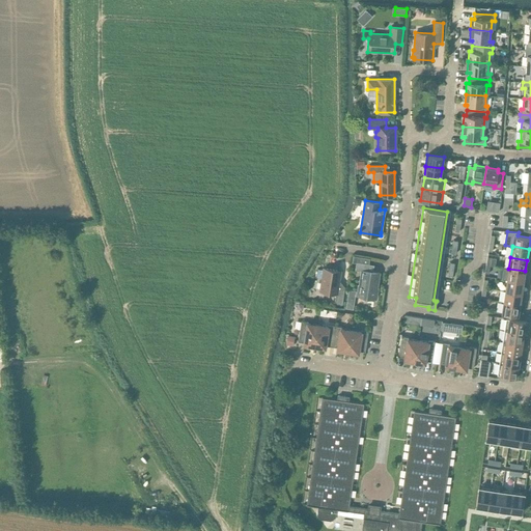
[(375,299),(380,273),(367,271),(368,264),(356,262),(355,270),(360,271),(358,285),(357,285),(356,296),(375,299)]
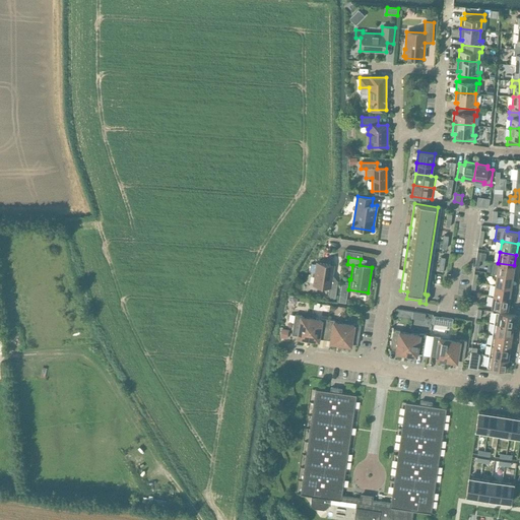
[(334,298),(337,281),(331,280),(333,265),(316,262),(312,285),(329,287),(327,297),(334,298)]
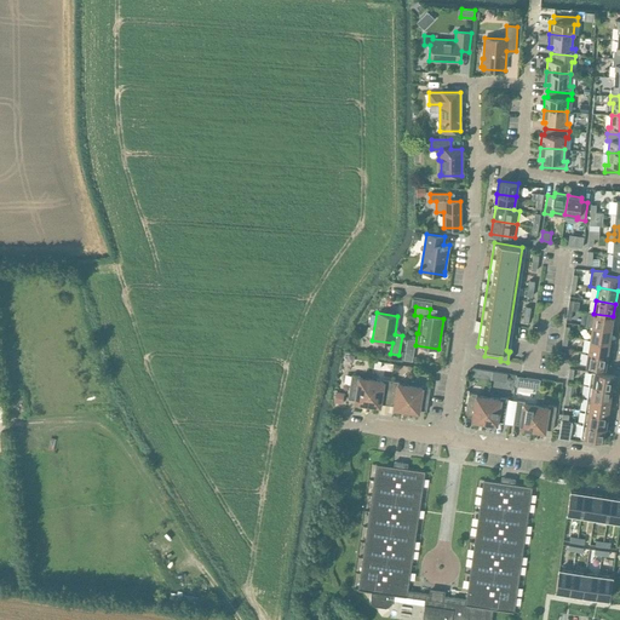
[(610,329),(613,316),(593,314),(592,327),(610,329)]
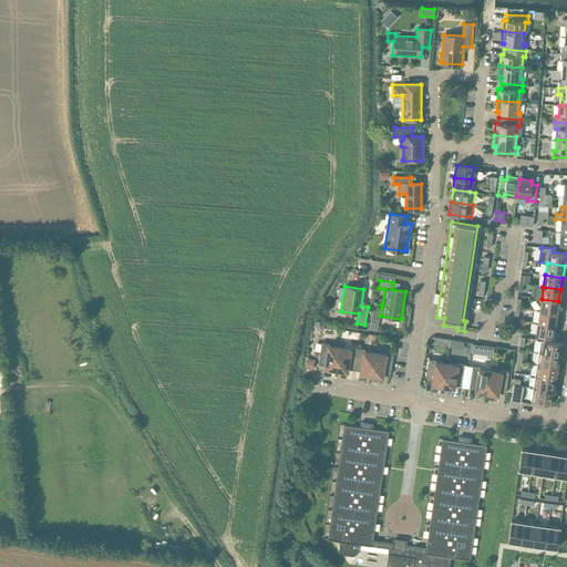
[(557,313),(558,301),(542,299),(539,310),(557,313)]
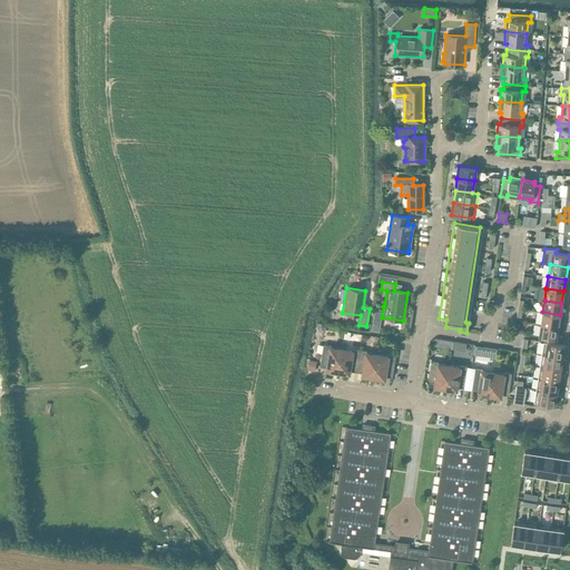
[(558,327),(560,315),(542,312),(540,324),(558,327)]
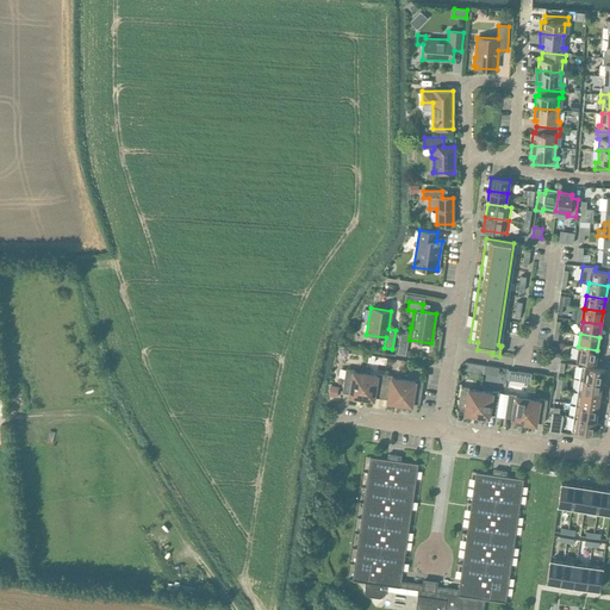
[(595,362),(597,350),(578,347),(577,360),(595,362)]
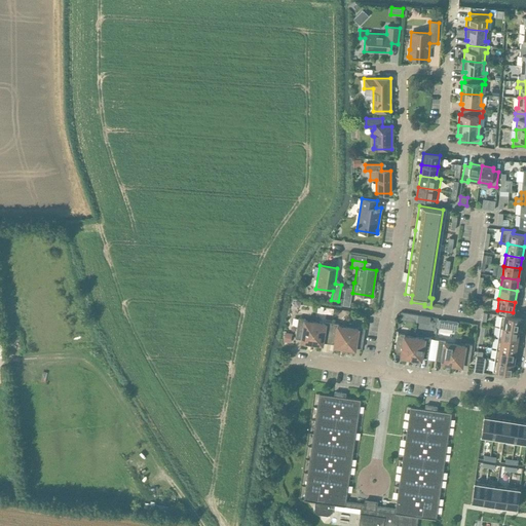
[(499,327),(519,330),(520,322),(521,322),(521,318),(500,315),(499,327)]
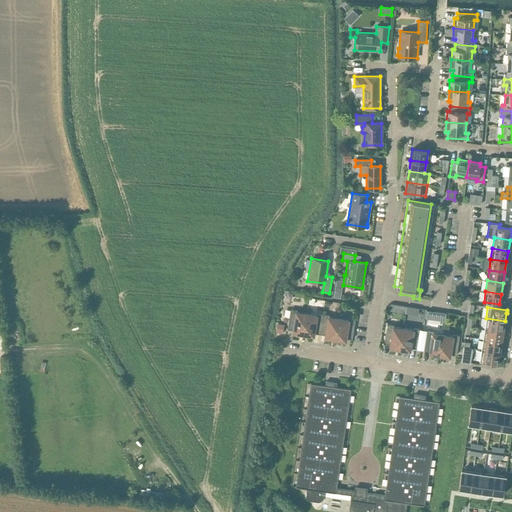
[(303,334),(306,313),(297,312),(297,310),(290,309),(287,329),(293,330),(293,332),(303,334)]
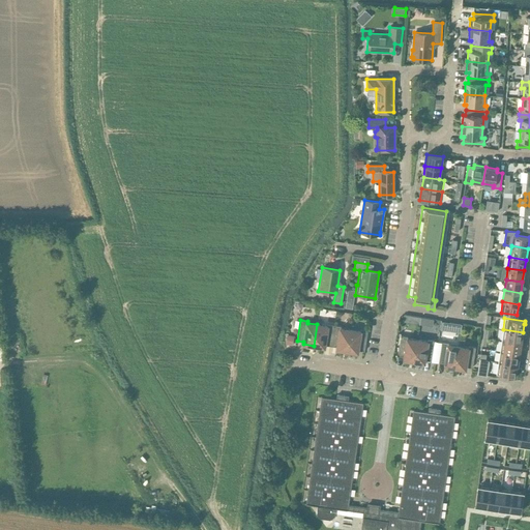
[(440,329),(449,330),(450,321),(441,320),(440,329)]
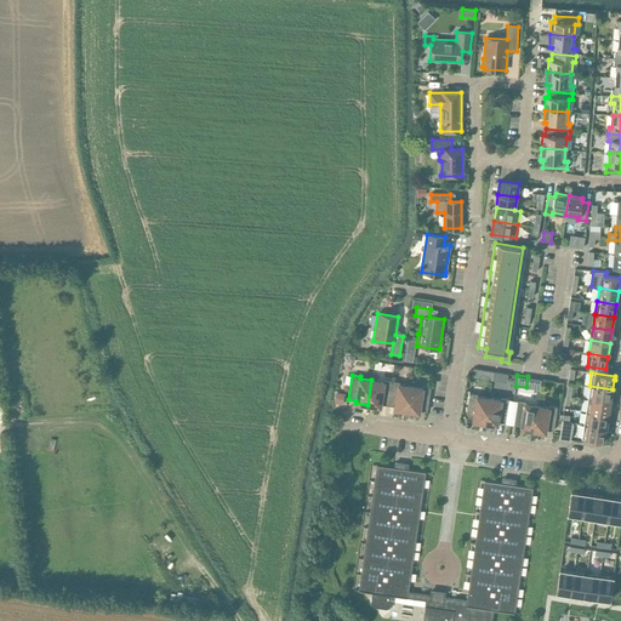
[(388,405),(392,381),(383,380),(383,382),(371,380),(368,405),(381,408),(381,404),(388,405)]
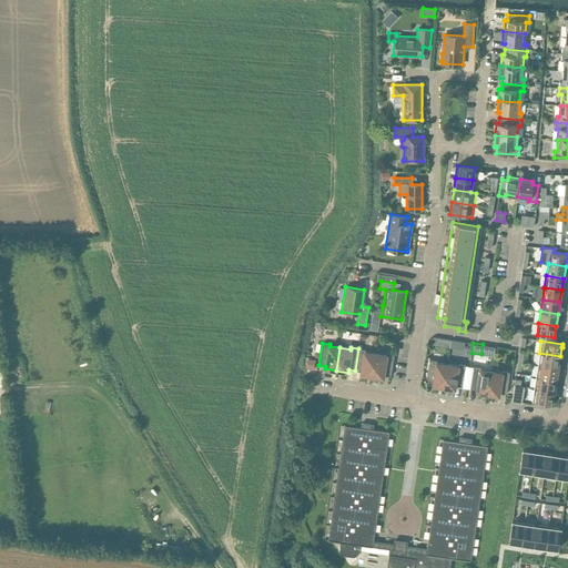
[(372,376),(375,353),(365,352),(365,350),(358,348),(355,371),(361,372),(361,374),(372,376)]
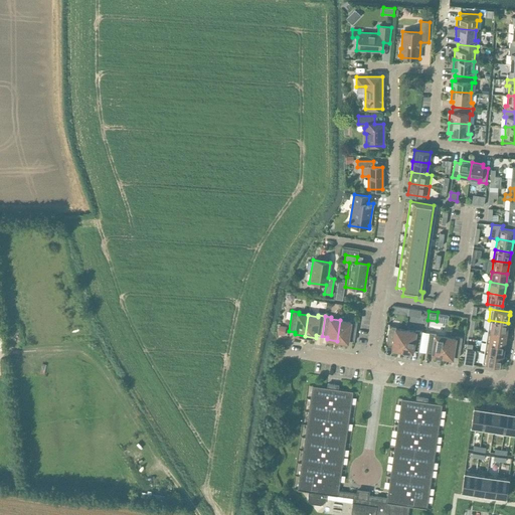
[(340,320),(337,341),(348,342),(348,340),(354,341),(357,321),(350,320),(350,322),(340,320)]
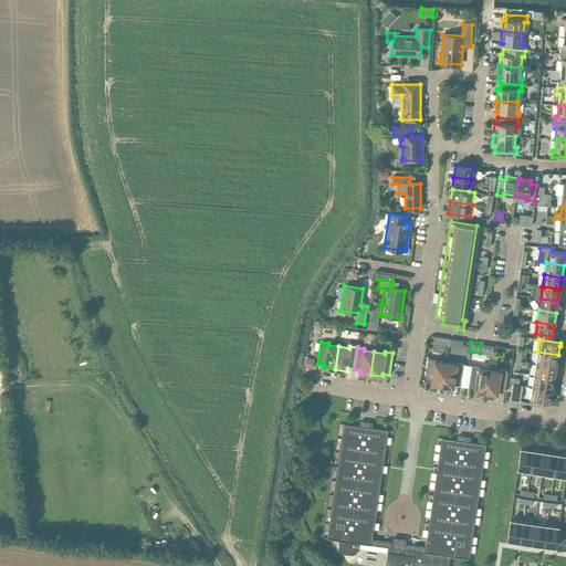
[(556,364),(558,355),(537,352),(535,363),(557,366),(558,364),(556,364)]
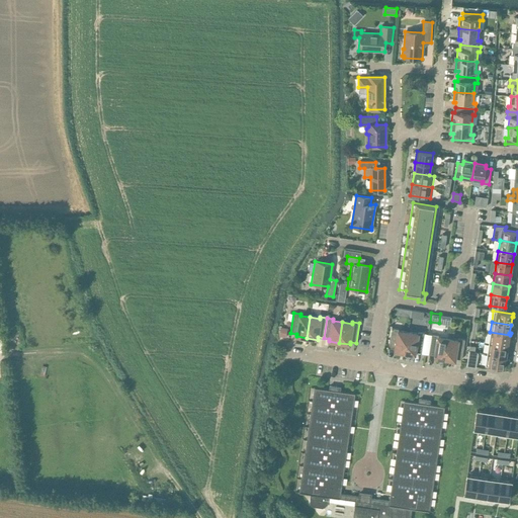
[(405,353),(408,332),(398,331),(399,329),(392,328),(389,348),(395,349),(395,351),(405,353)]
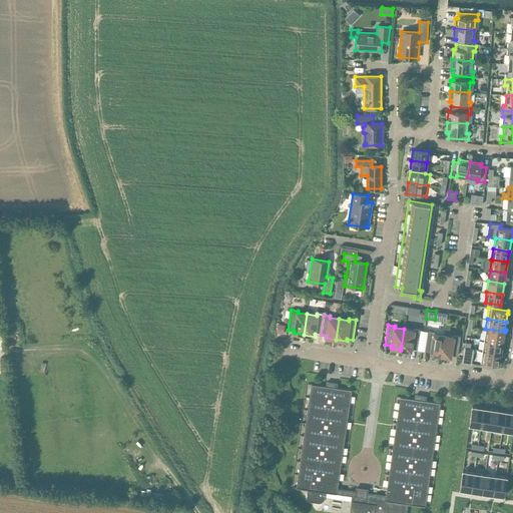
[(404,329),(401,350),(411,351),(412,349),(418,350),(421,330),(414,329),(414,331),(404,329)]
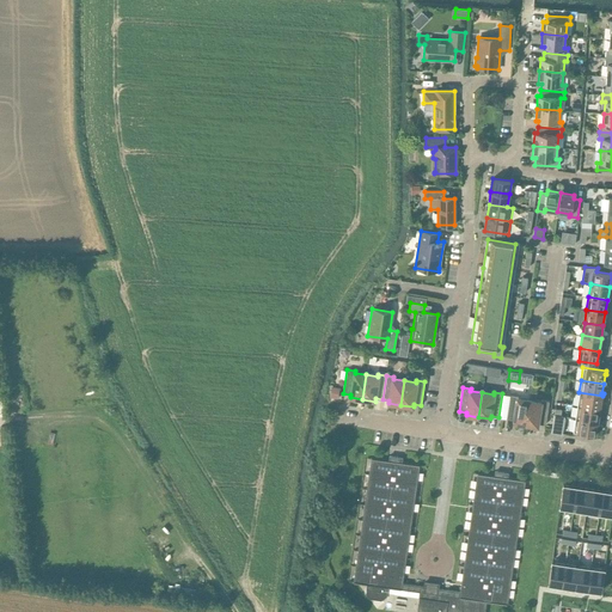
[(603,399),(603,396),(579,392),(576,405),(599,409),(601,399),(603,399)]
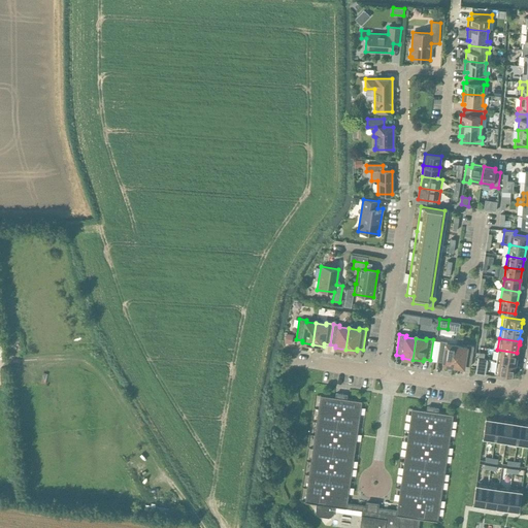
[(454,366),(457,345),(447,343),(447,341),(440,340),(437,361),(443,362),(442,364),(454,366)]
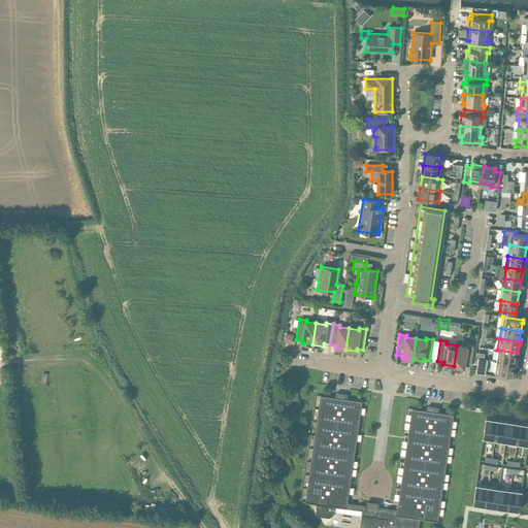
[(457,345),(454,366),(464,368),(464,365),(470,366),(473,345),(467,344),(466,347),(457,345)]
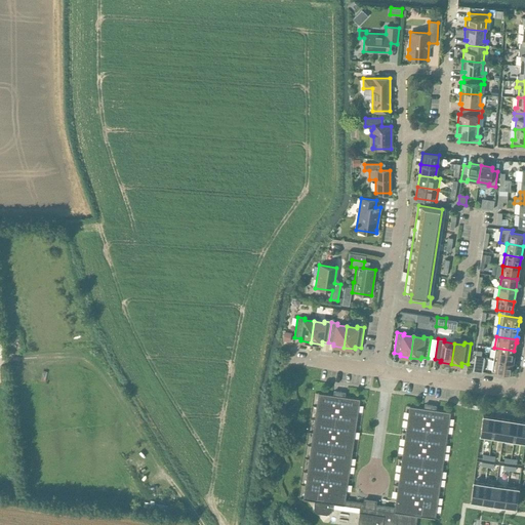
[(513,359),(514,351),(494,348),(493,359),(514,362),(514,359),(513,359)]
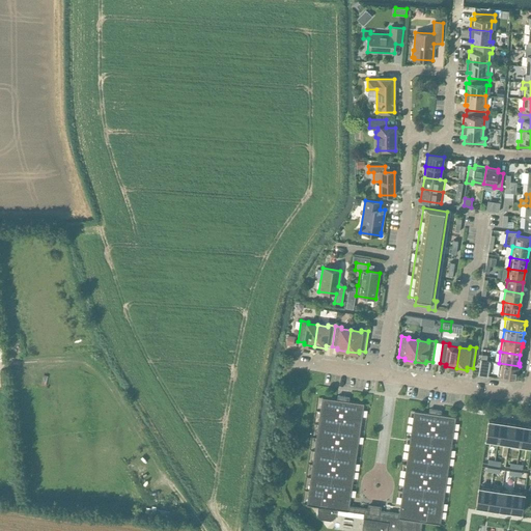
[(479,371),(478,374),(488,376),(490,362),(480,360),(480,363),(479,371)]
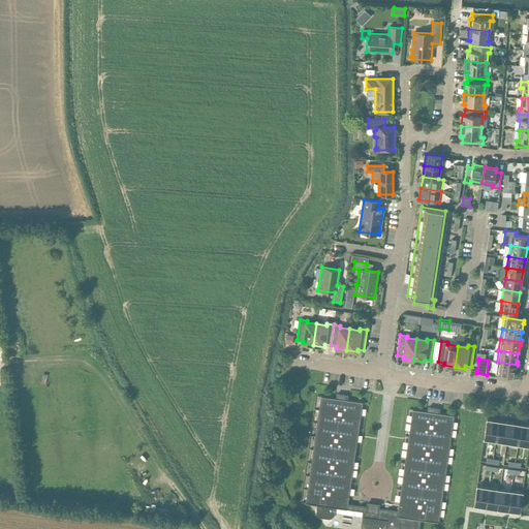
[(517,367),(518,365),(497,362),(495,373),(499,373),(499,375),(505,375),(505,374),(515,376),(516,367),(517,367)]
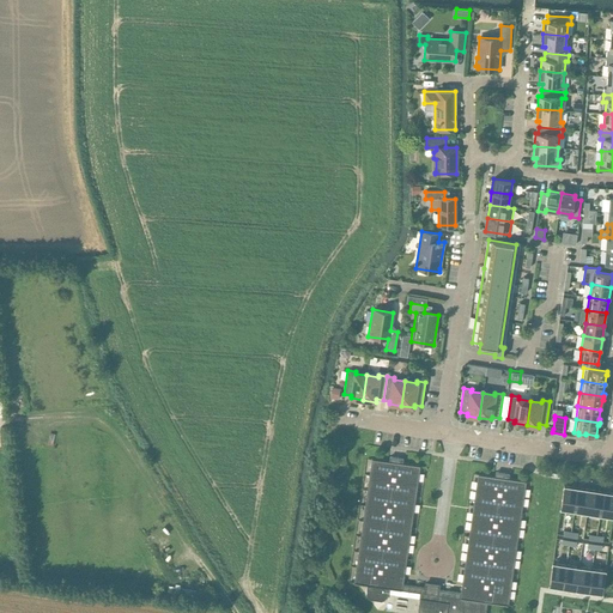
[(485,612),(487,602),(507,606),(525,480),(508,478),(509,474),(496,472),(495,477),(478,474),(461,593),(438,589),(438,586),(425,583),(424,587),(401,583),(419,466),(402,463),(402,459),(389,456),(388,461),(372,459),(354,583),(363,584),(366,584),(365,593),(370,599),(382,600),(387,595),(388,588),(419,593),(418,598),(419,598),(417,612),(485,612)]
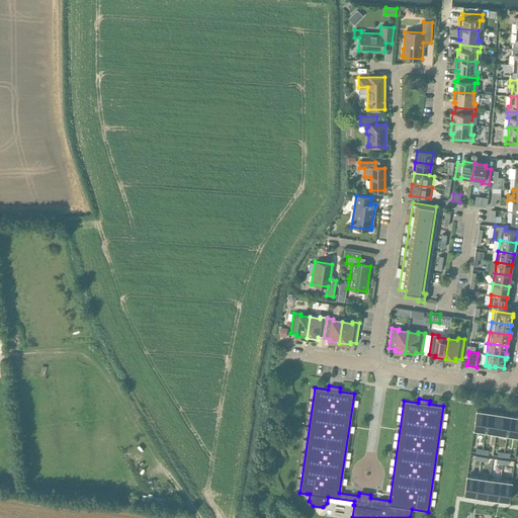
[(477,410),(473,428),(485,430),(488,412),(477,410)]
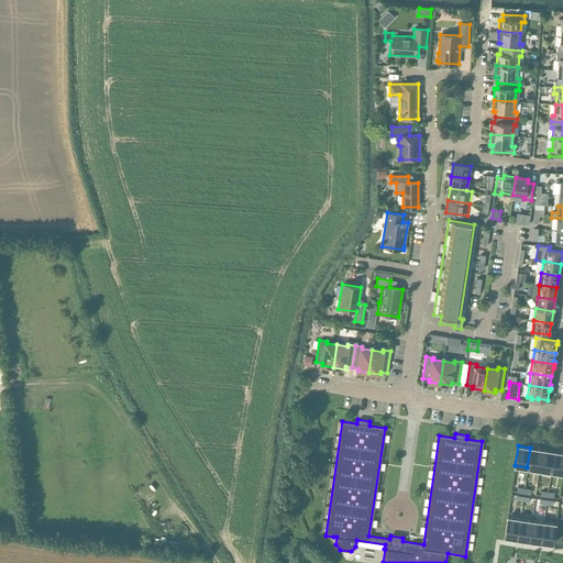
[(530,448),(527,467),(539,470),(542,449),(530,448)]
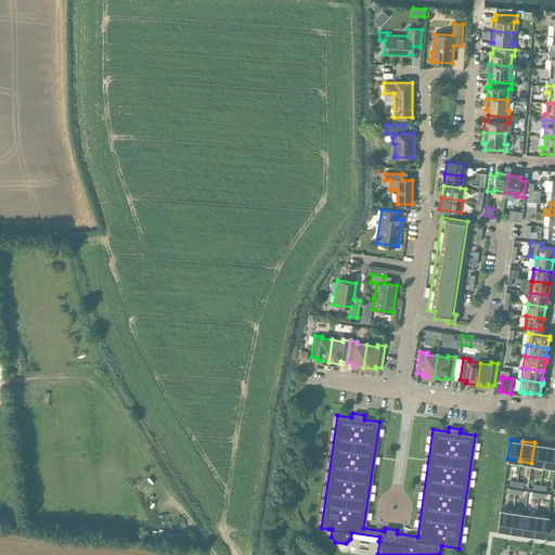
[(534,442),(531,463),(543,464),(546,444),(534,442)]
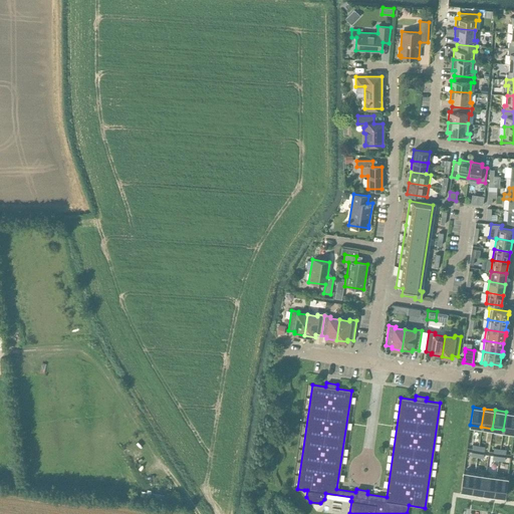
[(513,413),(506,412),(503,430),(513,431),(513,413)]
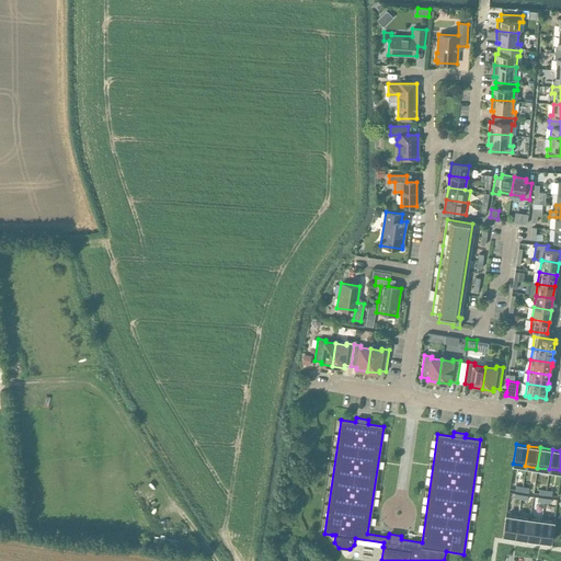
[(506,515),(503,535),(504,535),(515,537),(517,516),(506,515)]
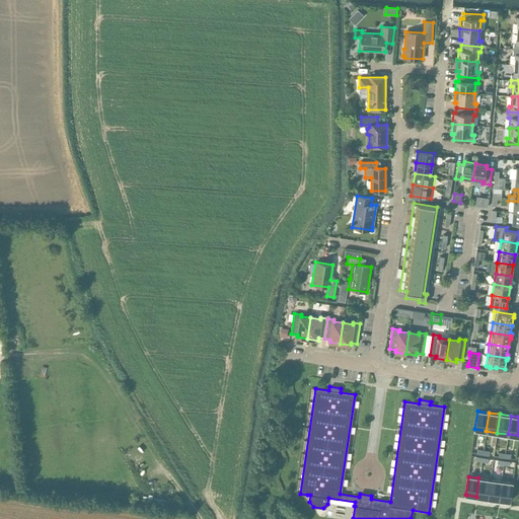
[(478,477),(476,497),(488,498),(490,478),(478,477)]
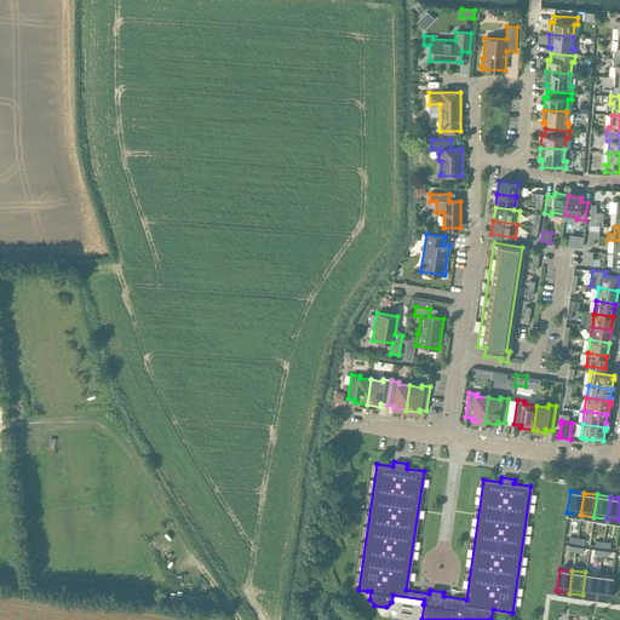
[(585,572),(583,595),(596,597),(598,574),(585,572)]
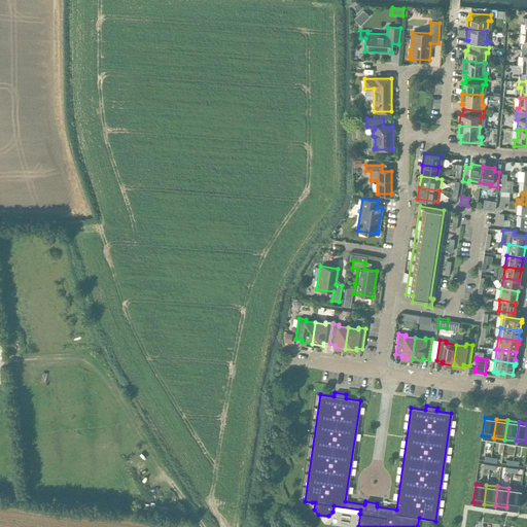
[(508,488),(506,507),(517,508),(520,490),(520,489),(508,488)]
